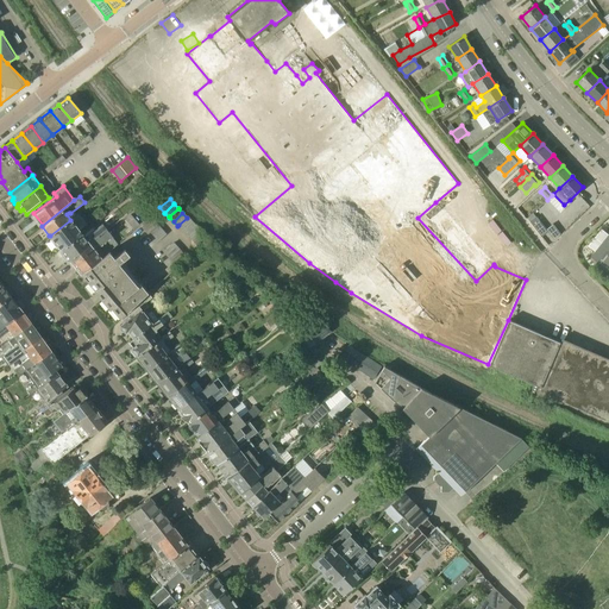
[(61,250),(81,234),(79,231),(86,225),(77,214),(70,220),(50,236),(61,250)]
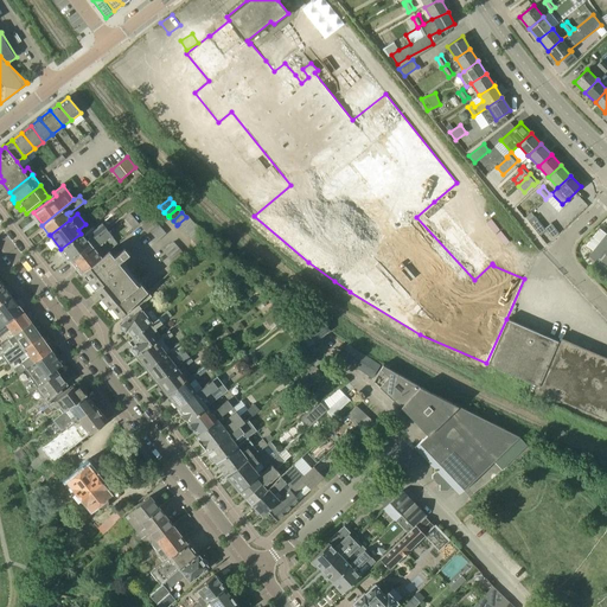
[(139,224),(144,229),(153,221),(148,216),(139,224)]
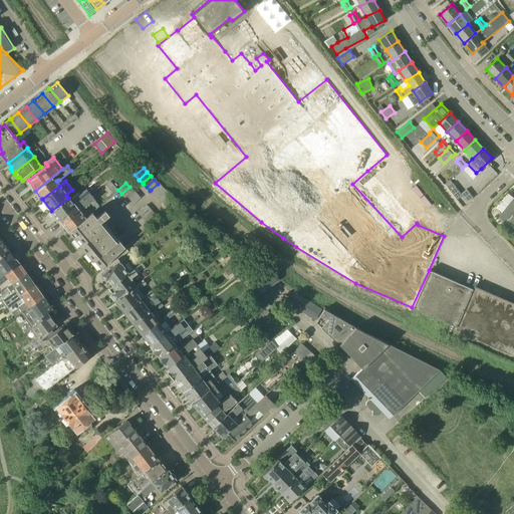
[(154,194),(162,187),(158,183),(158,184),(151,190),(154,194)]
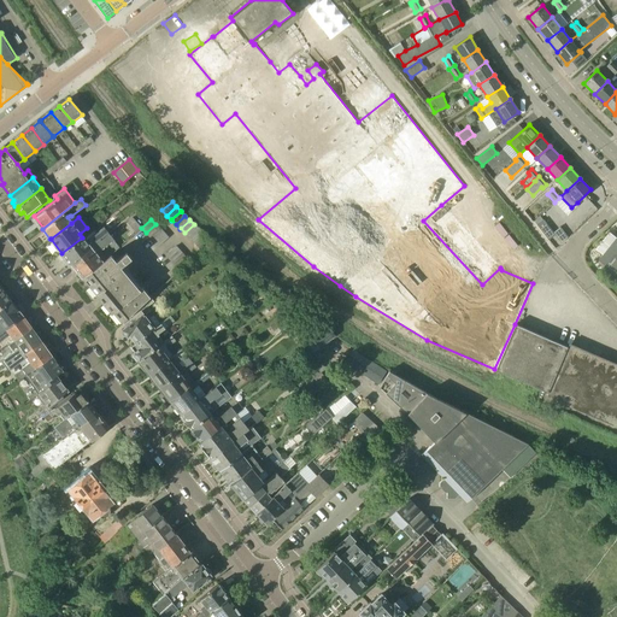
[(556,235),(554,234),(544,219),(536,224),(548,240),(556,235)]
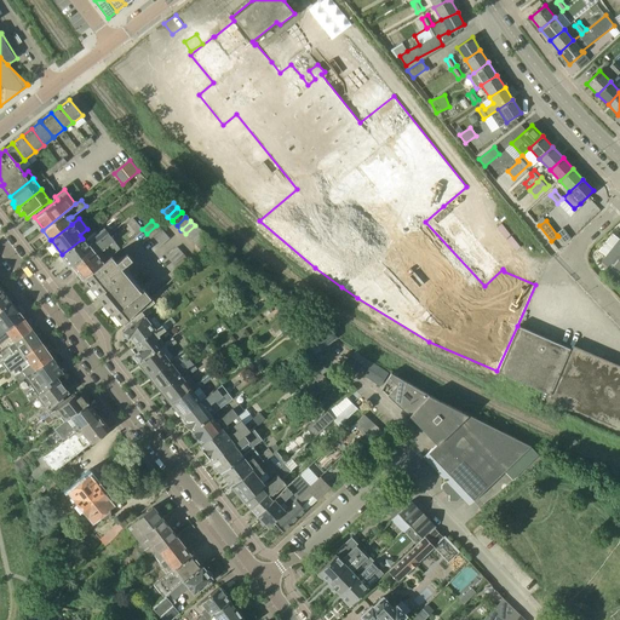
[(160,230),(156,225),(147,234),(150,239),(160,230)]
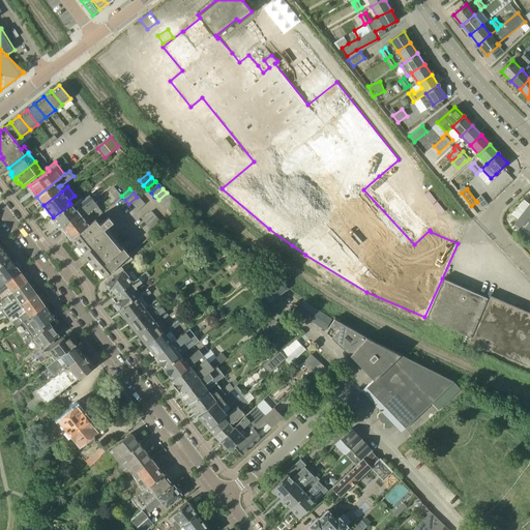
[(163,204),(163,203),(170,197),(167,193),(158,200),(163,204)]
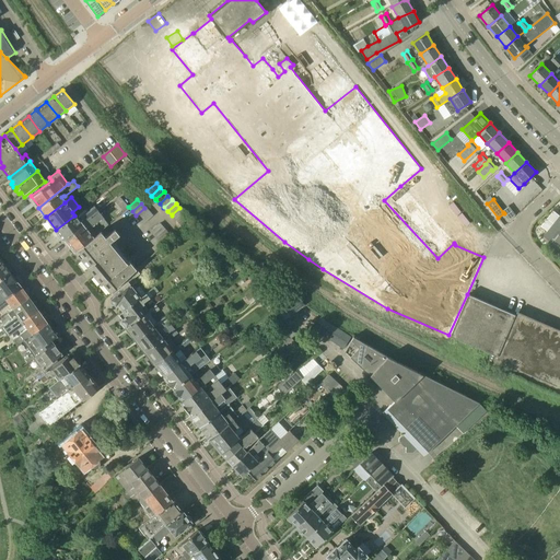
[(62,240),(63,238),(98,211),(95,206),(81,217),(82,217),(79,219),(76,214),(74,216),(56,230),(55,230),(62,240)]
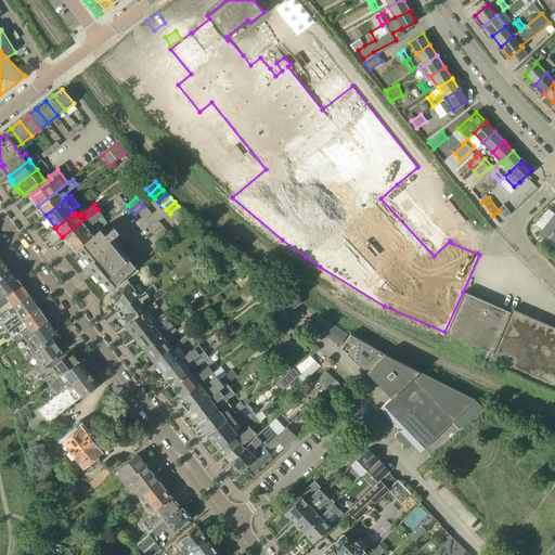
[(175,217),(182,209),(179,205),(178,206),(170,213),(175,217)]
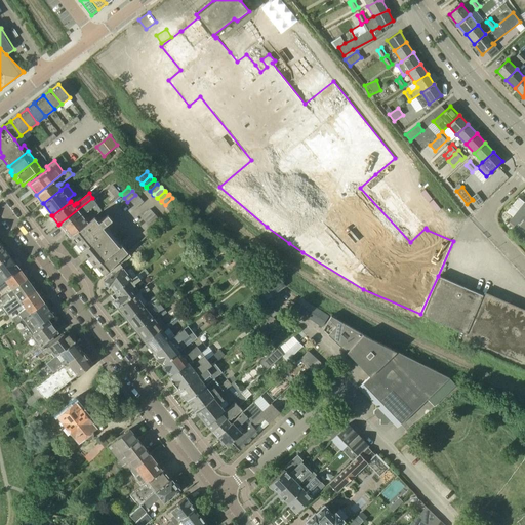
[(472,199),(473,200),(478,206),(484,202),(477,194),(476,195),(477,195),(472,199)]
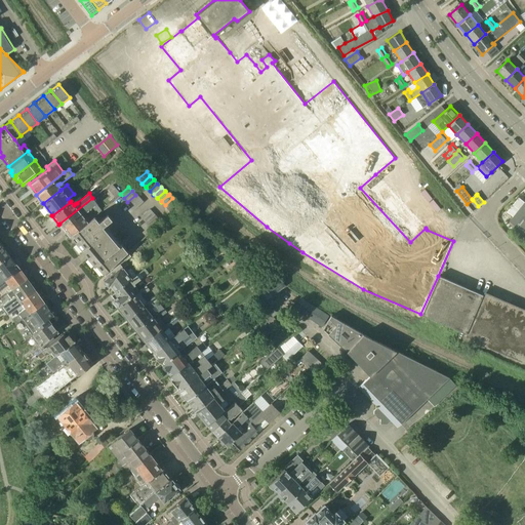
[(127,202),(131,206),(139,199),(135,195),(127,202)]
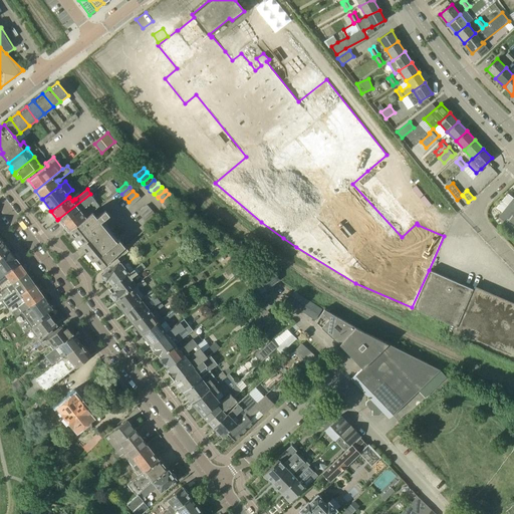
[(95,201),(94,200),(95,200),(90,194),(58,219),(63,225),(95,201)]
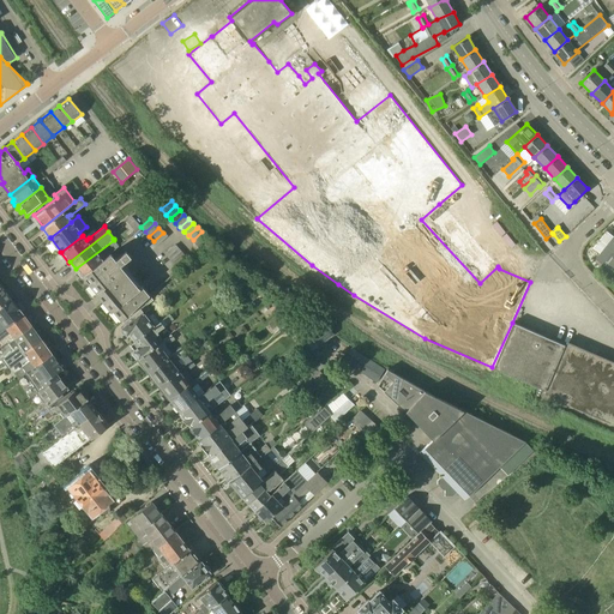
[(193,240),(197,244),(206,236),(202,232),(193,240)]
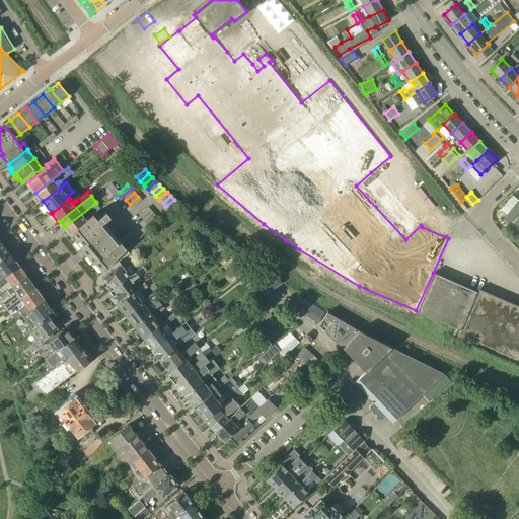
[(141,201),(138,197),(130,204),(133,208),(141,201)]
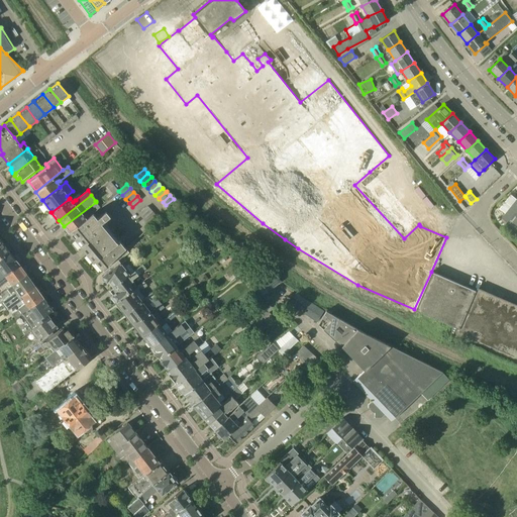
[(177,202),(174,199),(166,205),(169,209),(177,202)]
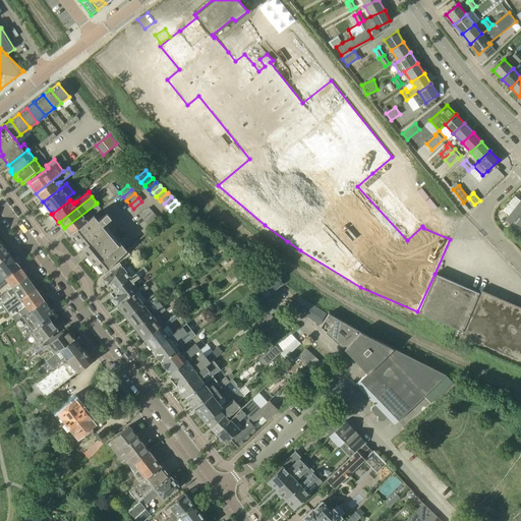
[(94,216),(94,215),(102,209),(97,204),(64,228),(69,234),(70,234),(94,216)]
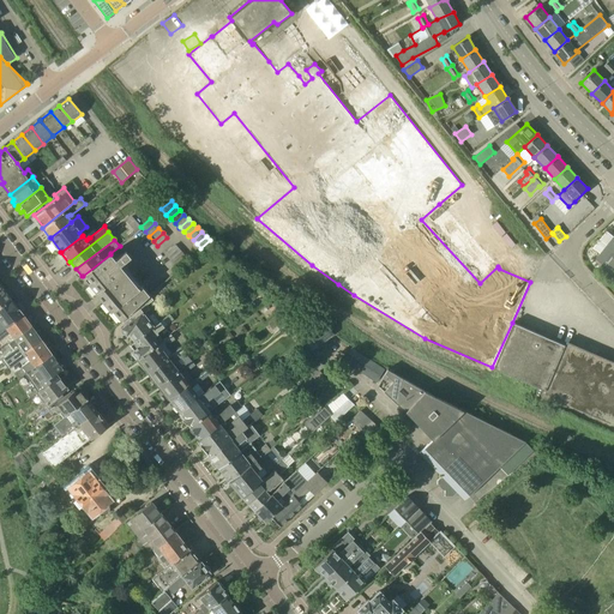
[(164,254),(169,259),(179,251),(174,246),(164,254)]
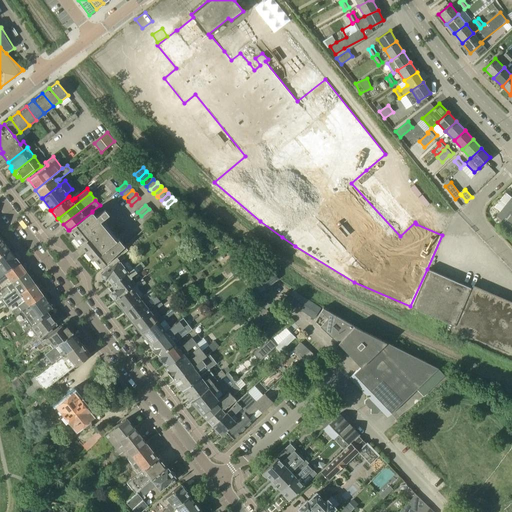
[(109,232),(105,227),(100,221),(108,214),(105,209),(96,216),(92,212),(69,230),(80,244),(81,246),(86,252),(93,260),(94,259),(101,267),(109,260),(124,246),(117,237),(115,239),(109,232)]
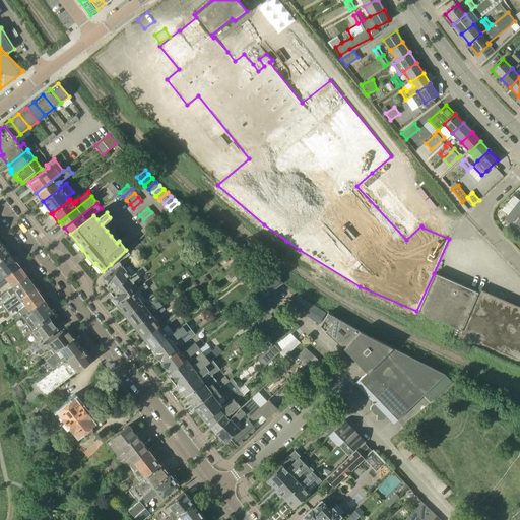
[(143,219),(147,223),(155,216),(151,212),(143,219)]
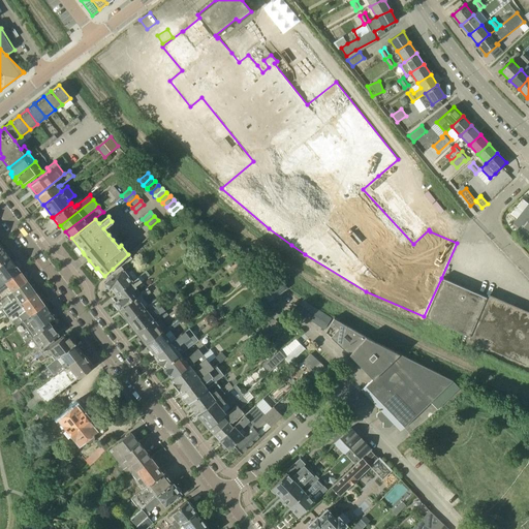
[(162,224),(158,220),(150,227),(154,231),(162,224)]
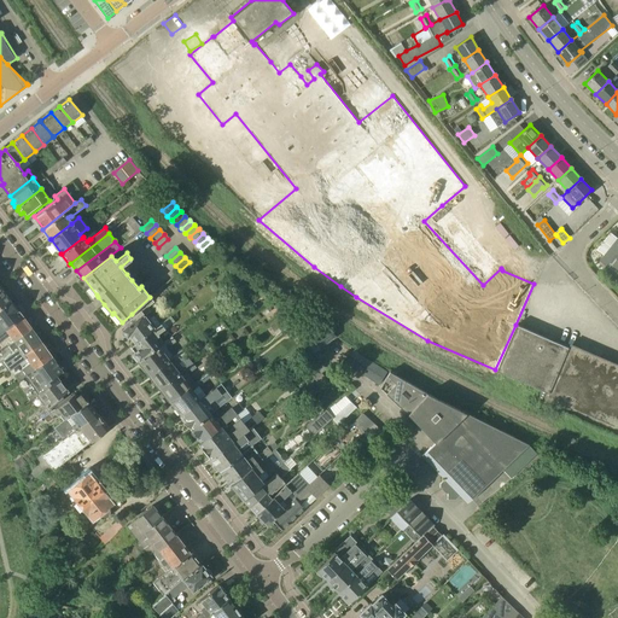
[(0,308),(11,299),(0,286),(0,308)]
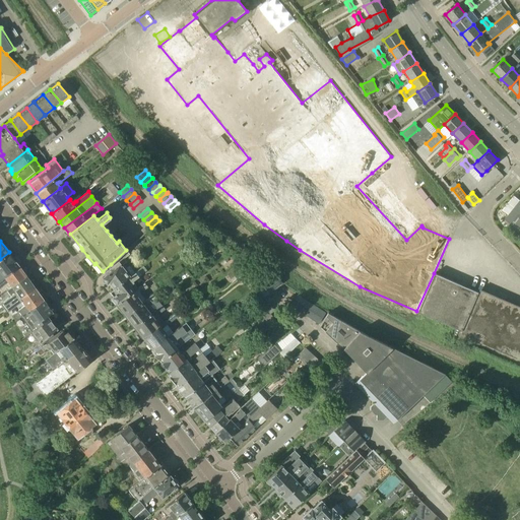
[(114,288),(134,272),(129,265),(125,269),(121,265),(126,261),(124,258),(129,254),(126,250),(111,264),(113,266),(105,272),(107,274),(103,277),(103,278),(103,280),(105,283),(107,283),(108,283),(109,282),(114,288)]
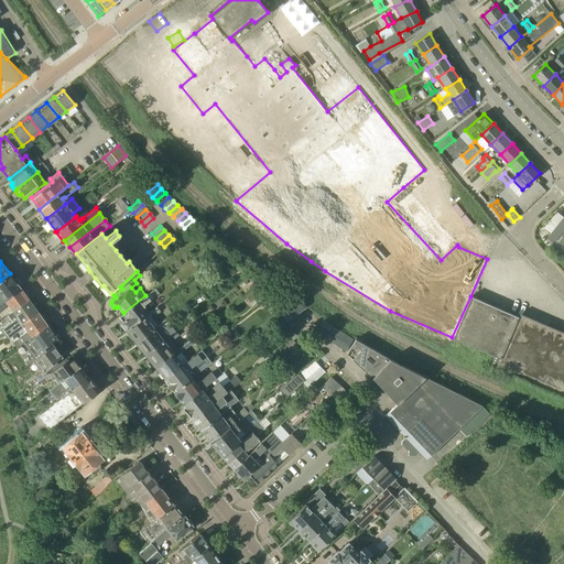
[(6,300),(21,288),(10,273),(0,281),(0,286),(2,290),(0,291),(0,304),(6,301),(6,300)]
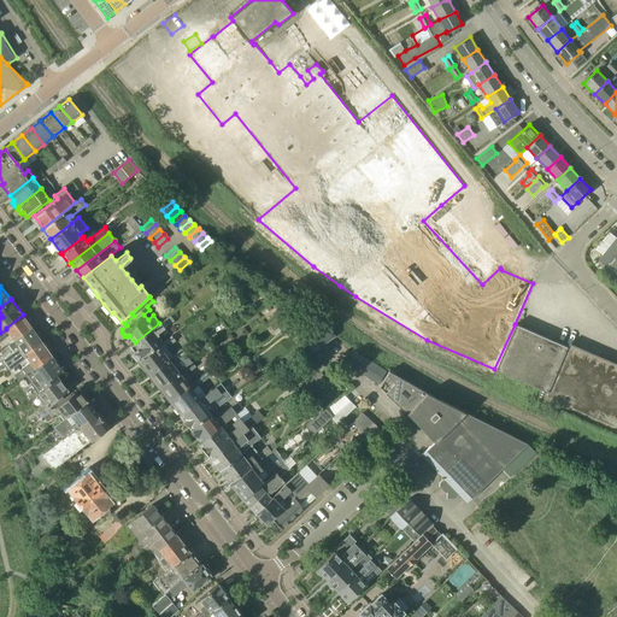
[(286,307),(278,299),(268,307),(275,316),(286,307)]
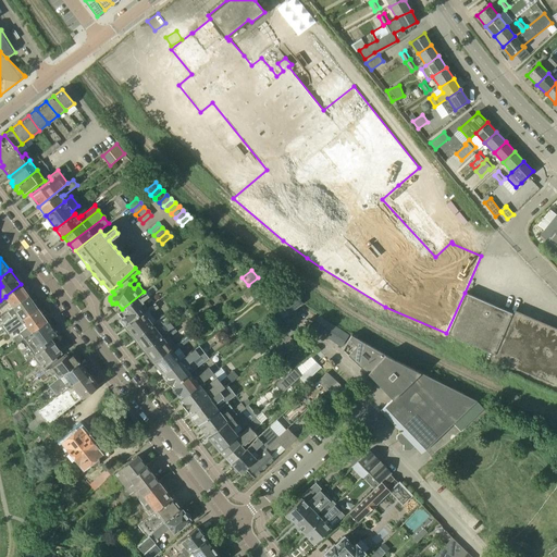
[(12,307),(28,295),(21,284),(5,296),(5,297),(0,300),(0,309),(9,302),(12,307)]
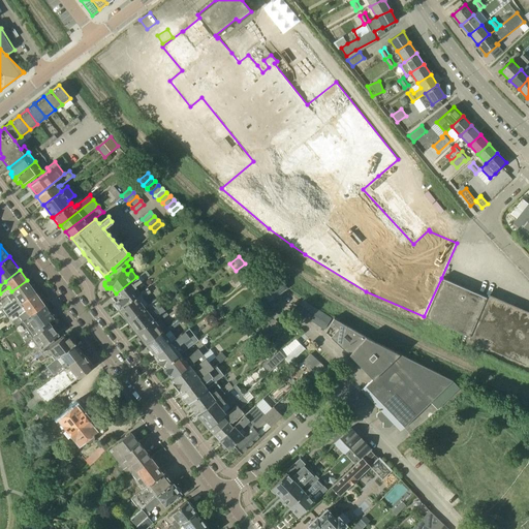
[(242,270),(236,275),(240,280),(246,275),(242,270)]
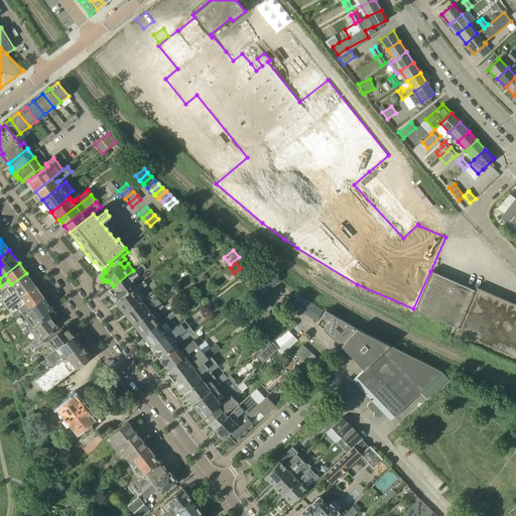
[(137,286),(137,285),(132,279),(145,268),(142,264),(134,270),(133,270),(113,286),(110,289),(113,293),(111,294),(112,296),(111,297),(114,301),(115,300),(116,301),(117,301),(117,302),(137,286)]
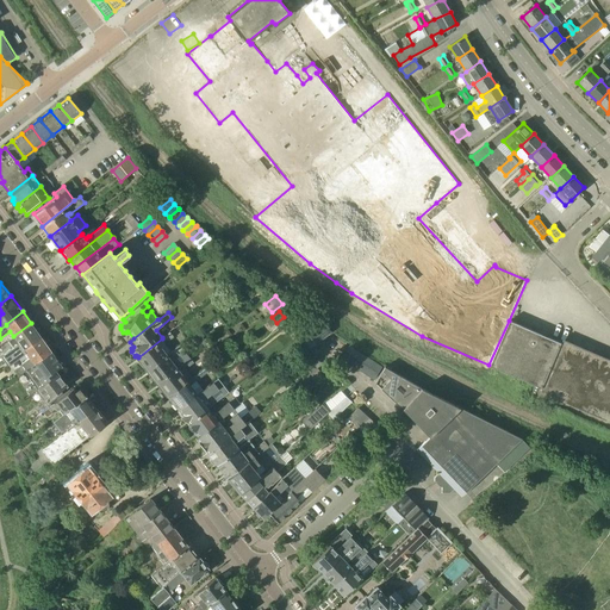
[(609,363),(509,321),(489,365),(535,385),(536,384),(609,417),(609,363)]
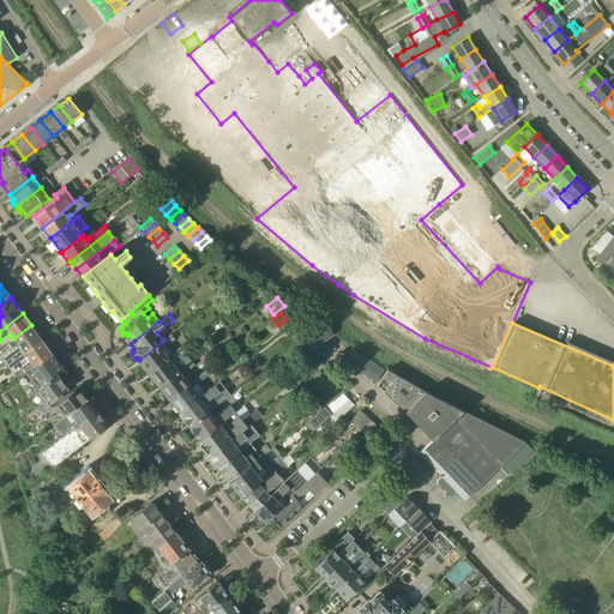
[(24,351),(41,339),(31,325),(13,338),(8,342),(13,349),(2,357),(11,367),(26,355),(26,354),(24,351)]
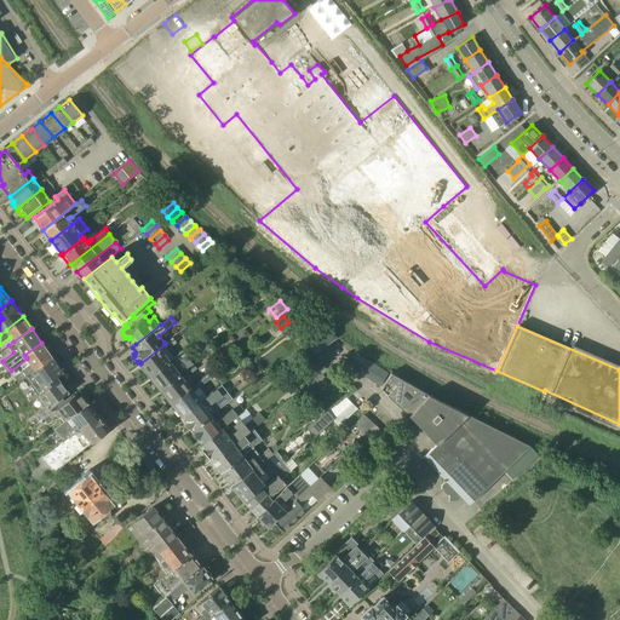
[(311,338),(321,351),(336,339),(325,328),(311,338)]
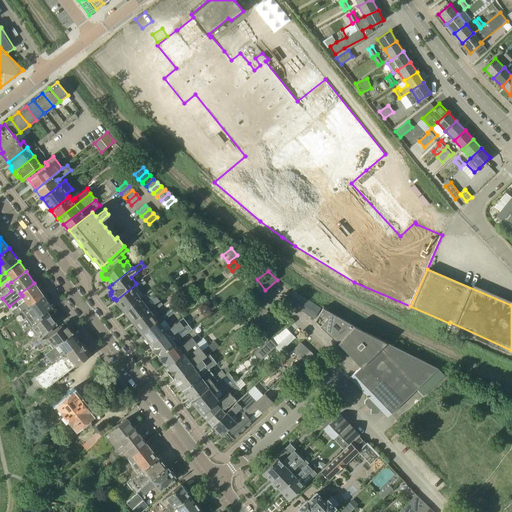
[(144,295),(139,289),(139,288),(138,286),(139,284),(140,285),(142,286),(146,283),(142,278),(136,283),(136,284),(116,300),(120,305),(119,307),(121,309),(123,309),(124,311),(144,295)]
